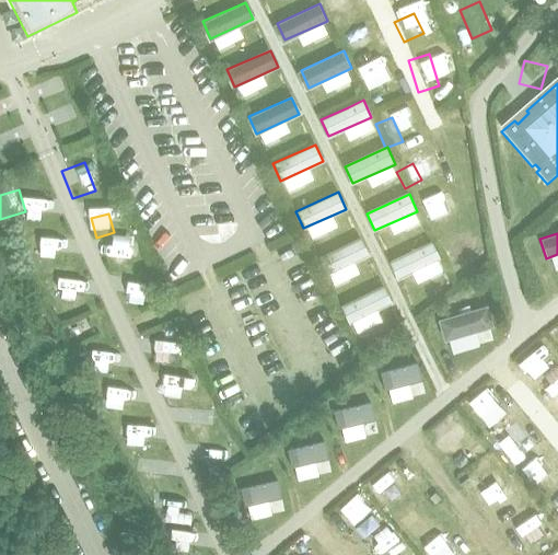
[(11,242),(18,267),(43,261),(36,235),(11,242)]
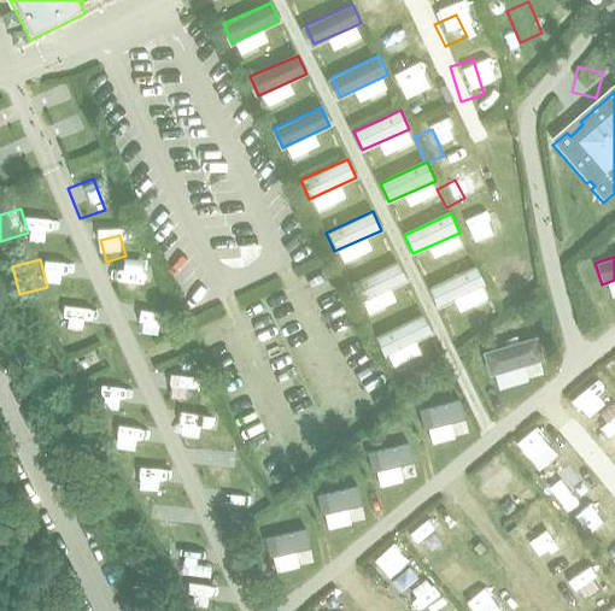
[(406,281),(398,262),(350,283),(358,301),(406,281)]
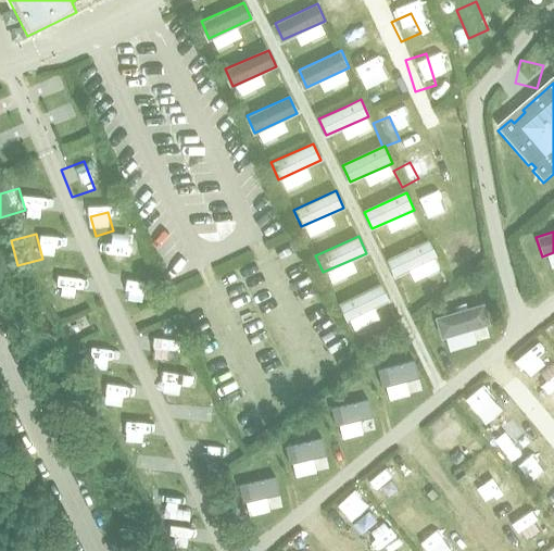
[(438,259),(430,242),(388,261),(395,278),(438,259)]
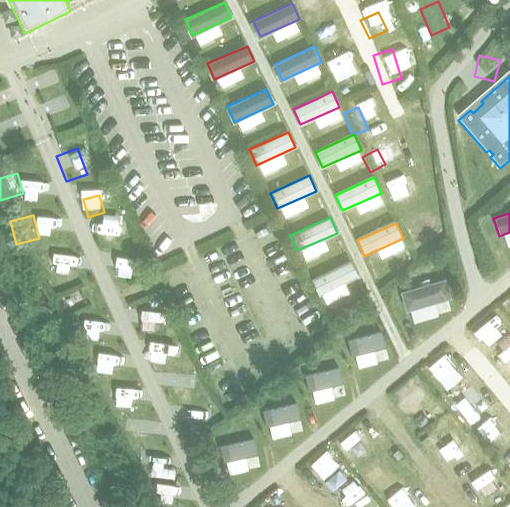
[(358,278),(351,263),(311,280),(318,296),(358,278)]
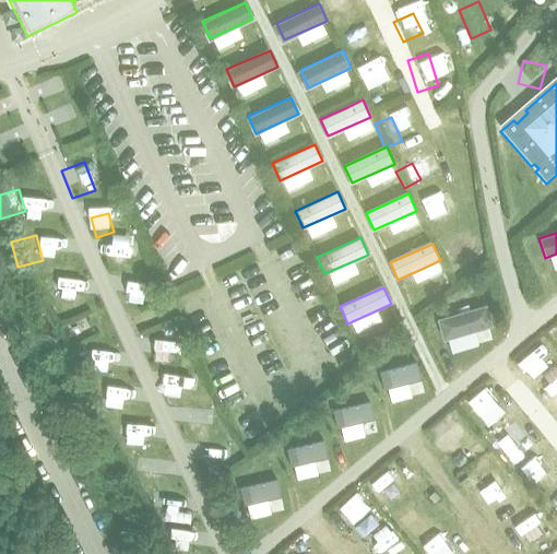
[(64,291),(39,299),(43,310),(68,302),(64,291)]
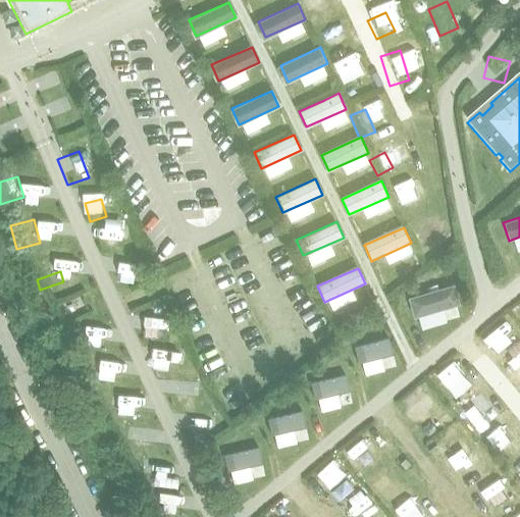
[(460,305),(455,286),(409,298),(415,318),(460,305)]
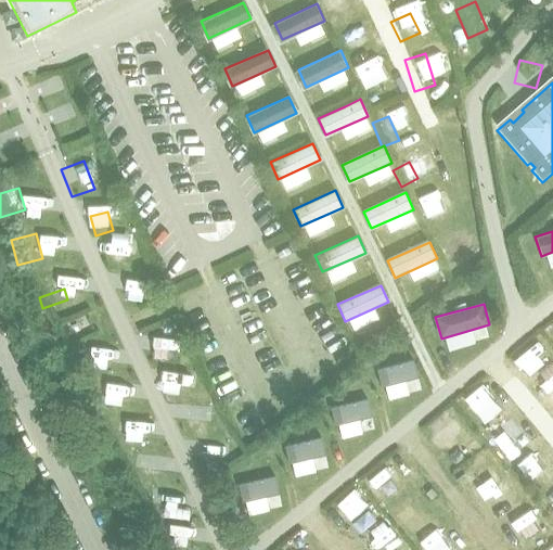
[(180,331),(187,354),(208,347),(202,324),(180,331)]
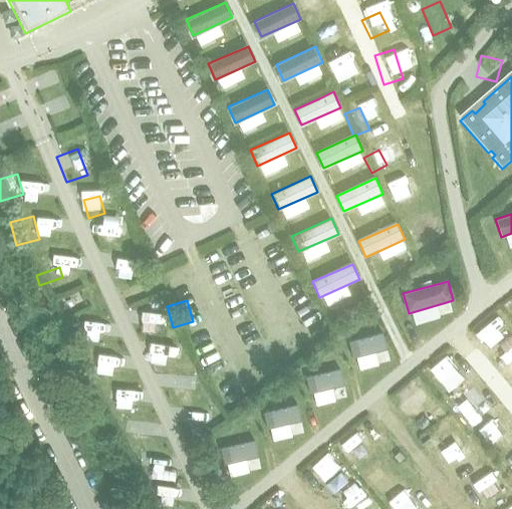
[(492,318),(504,334),(511,328),(511,311),(507,306),(492,318)]
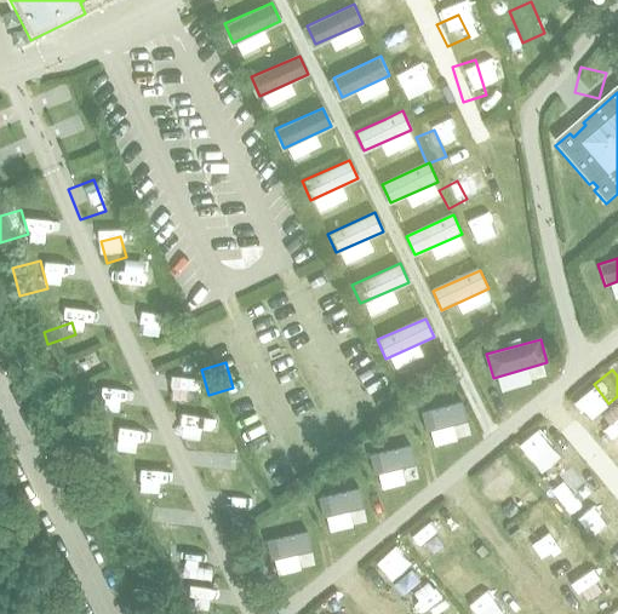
[(468,424),(464,405),(422,413),(427,432),(468,424)]
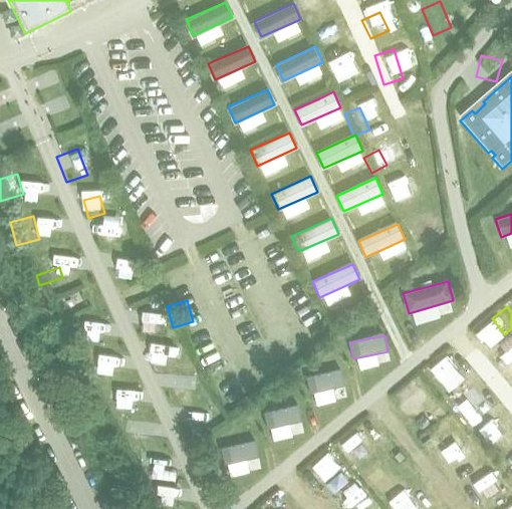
[(435,361),(446,384),(464,374),(453,352),(435,361)]
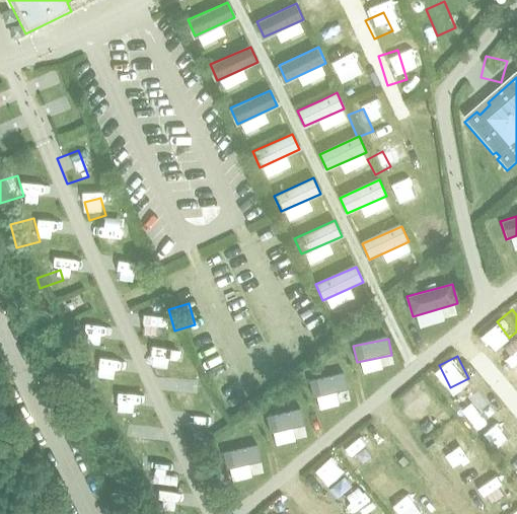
[(348,390),(344,374),(309,382),(313,398),(348,390)]
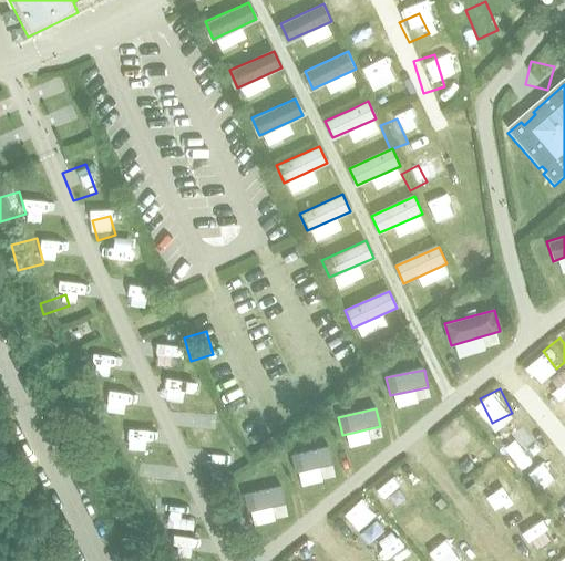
[(524,457),(545,435),(528,418),(506,440),(524,457)]
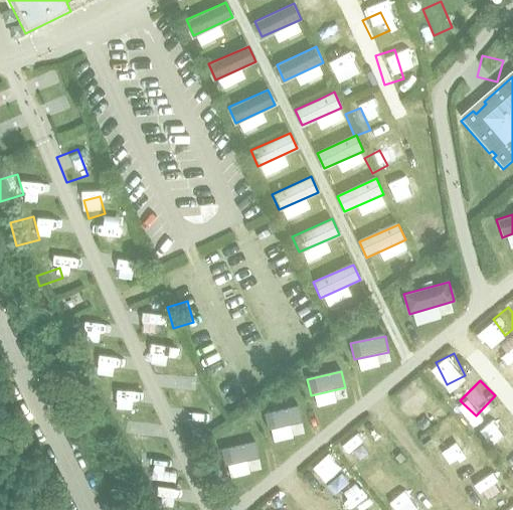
[(302,422),(298,405),(264,413),(268,430),(302,422)]
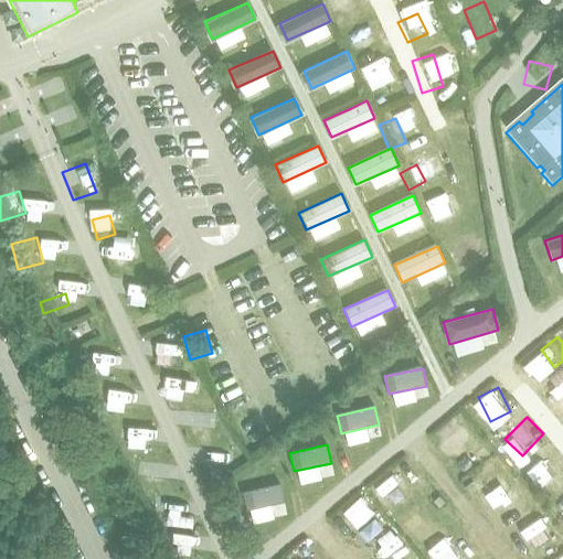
[(208,449),(186,460),(192,473),(214,463),(208,449)]
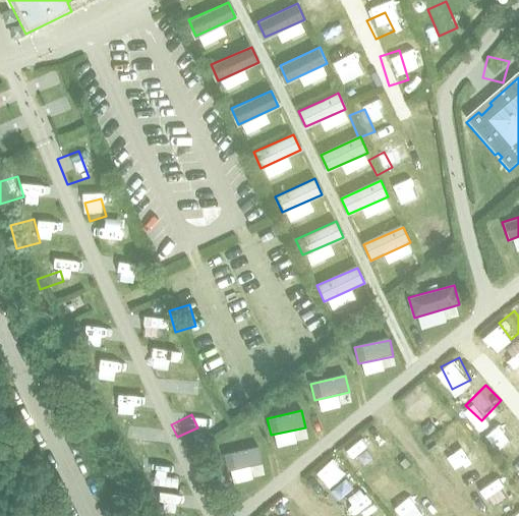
[(518,434),(511,421),(491,434),(502,453),(518,442),(518,434)]
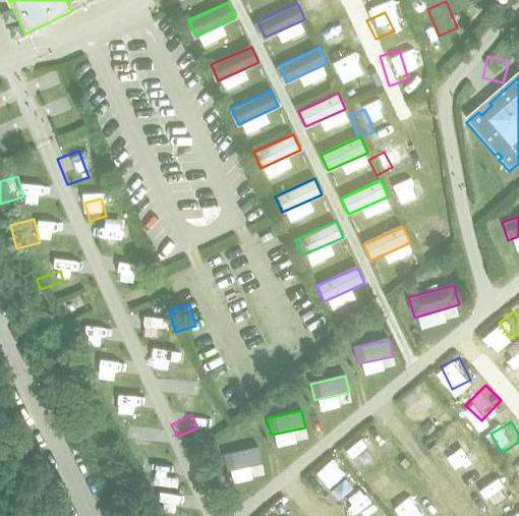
[(340,453),(353,471),(372,457),(359,439),(340,453)]
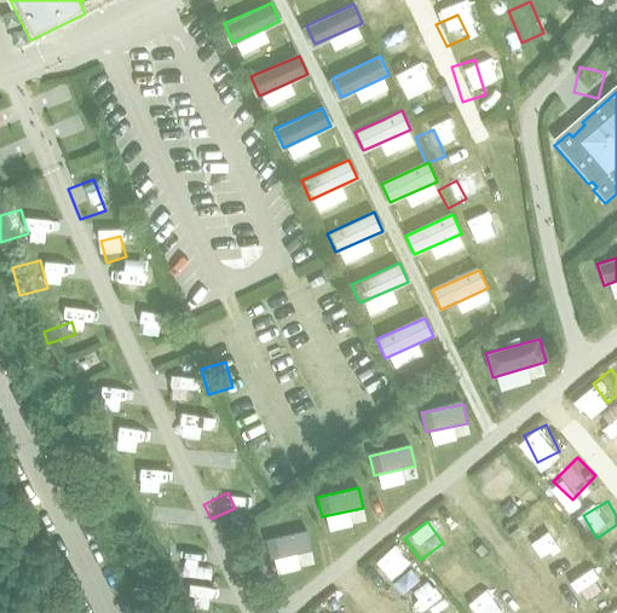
[(311,551),(307,532),(265,542),(270,561),(311,551)]
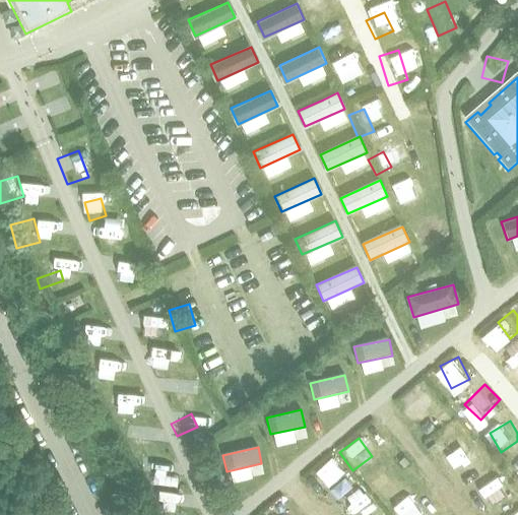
[(307,475),(315,499),(339,492),(331,467),(307,475)]
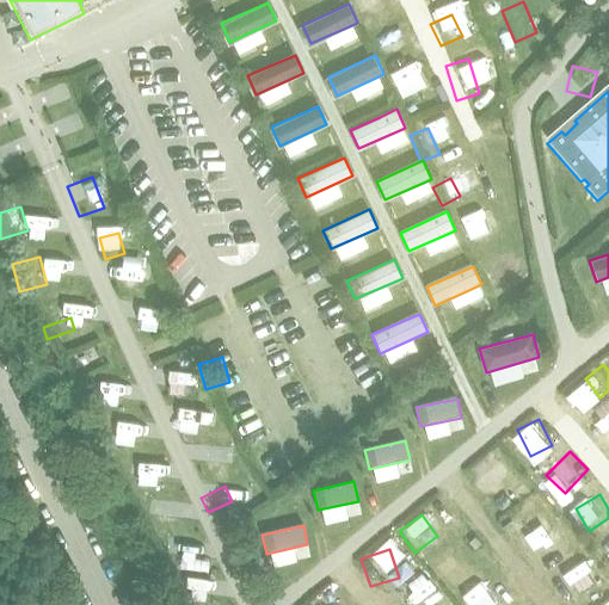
[(535,570),(557,594),(571,581),(549,557),(535,570)]
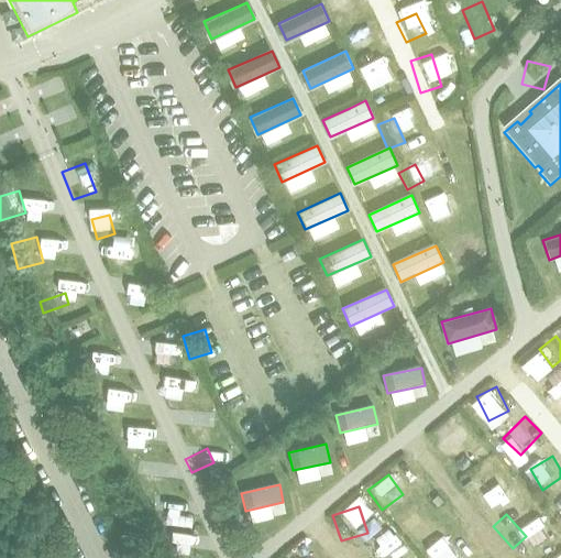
[(413,525),(394,536),(404,551),(406,550),(410,557),(432,557),(413,525)]
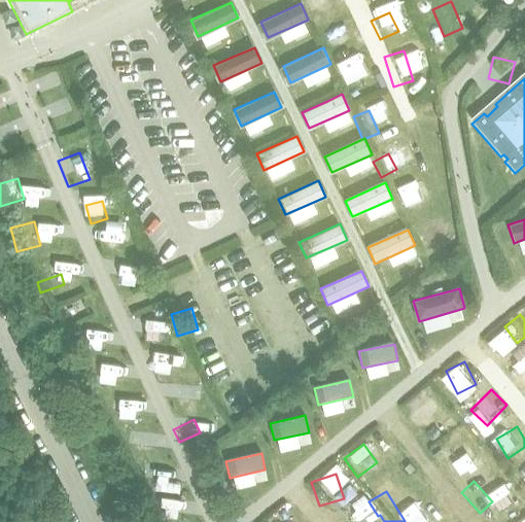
[(274,517),(277,521),(289,521),(302,514),(294,503),(274,517)]
